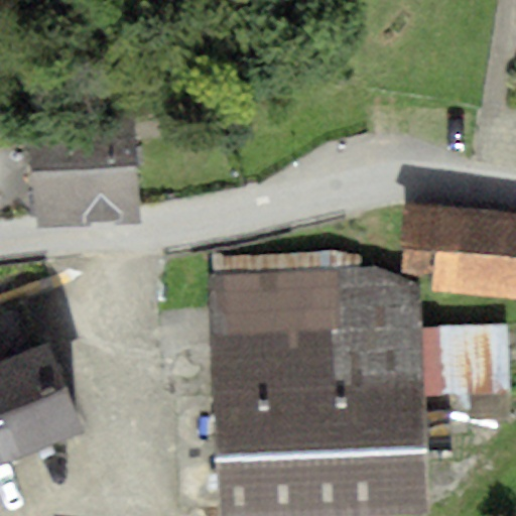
[(133,113),(27,120),(34,229),(140,222),(133,113)]
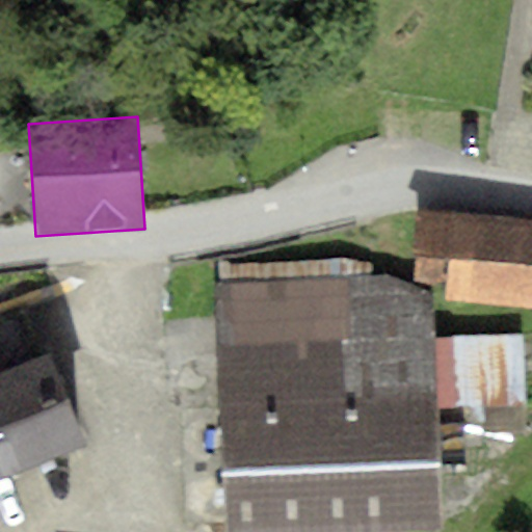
[(531,222),(417,211),(413,253),(416,254),(448,257),(445,286),(444,300),(531,309),(531,222)]
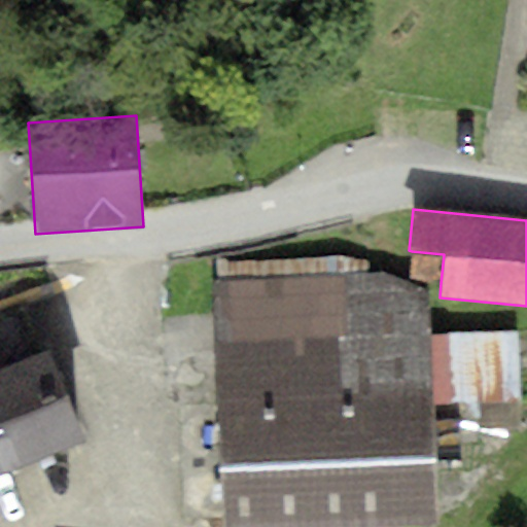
[(444,254),(412,251),(411,279),(441,283),(444,254)]
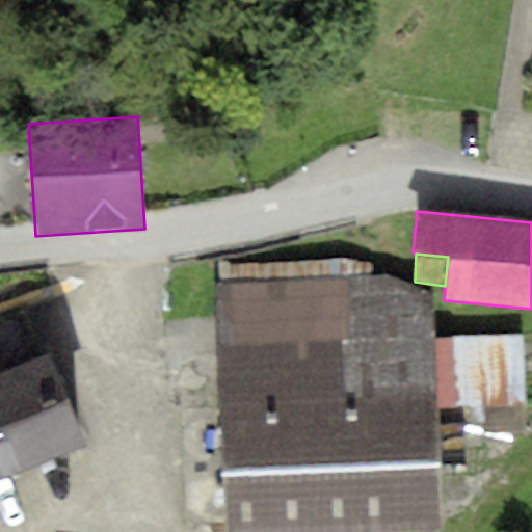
[(218,264),(219,284),(372,276),(370,264),(342,259),(218,264)]
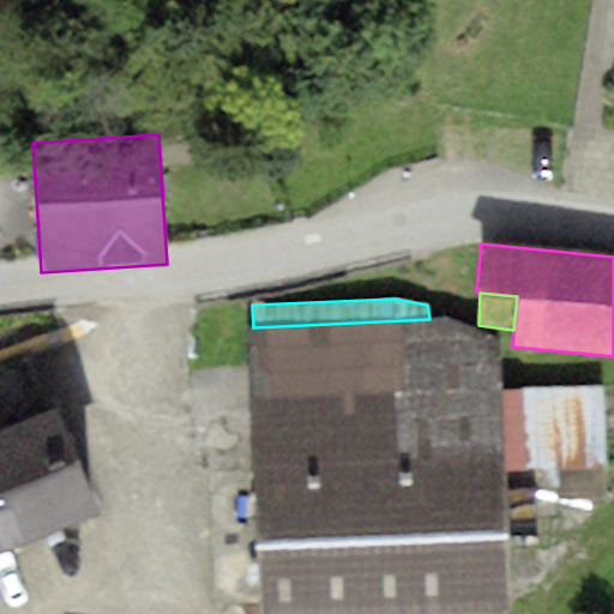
[(253,327),(247,327),(259,613),(457,613),(512,612),(506,476),(607,471),(603,386),(501,391),(499,341),(443,319),(429,319),(253,327)]
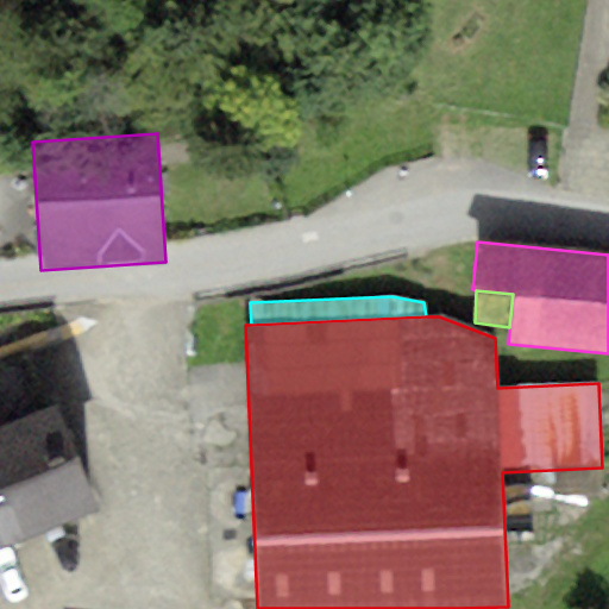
[(0,375),(0,548),(104,508),(60,399),(17,415),(0,375)]
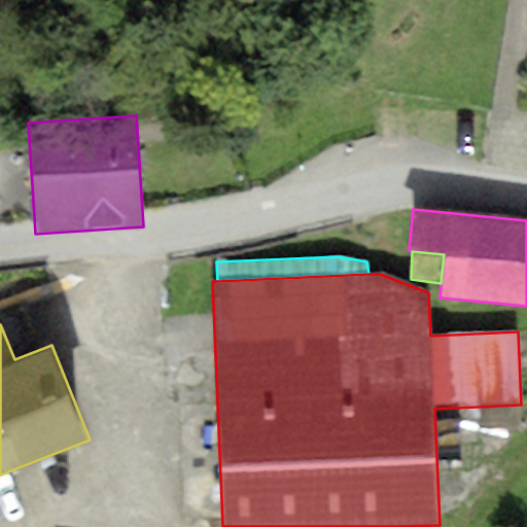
All buildings are outlined.
